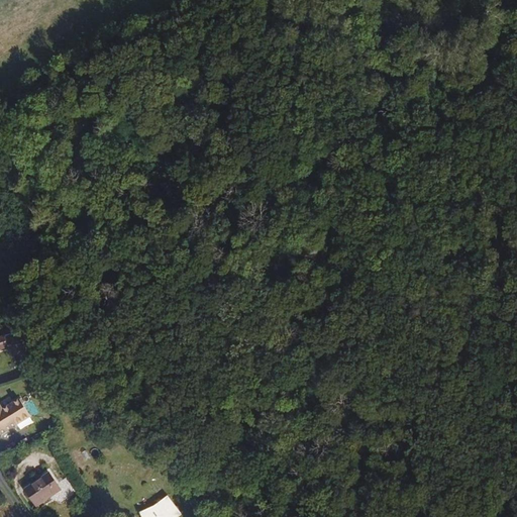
[(15,338),(2,343),(8,358),(21,353),(15,338)]
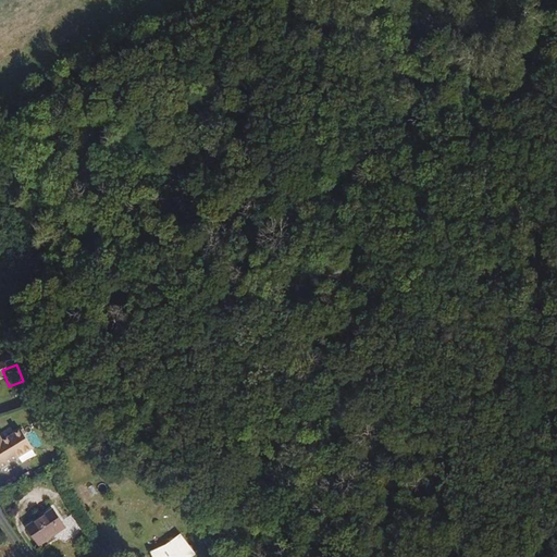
[(0,470),(32,452),(21,433),(1,444),(0,441),(0,470)]
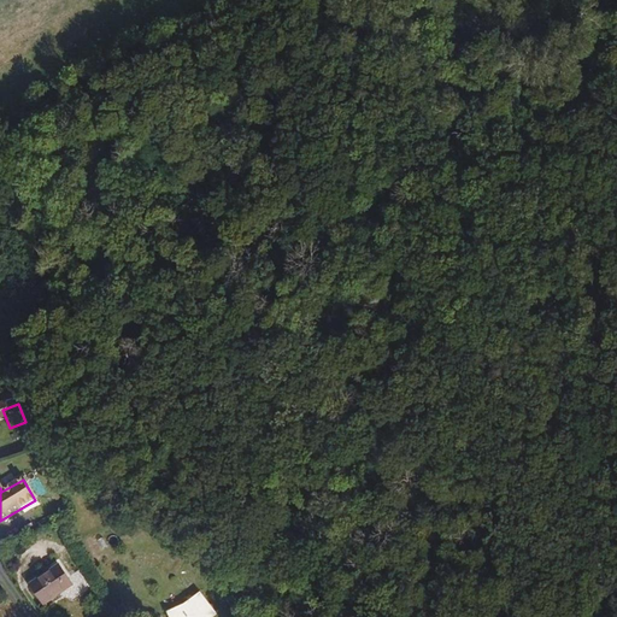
[(57,563),(27,585),(41,604),(72,583),(57,563)]
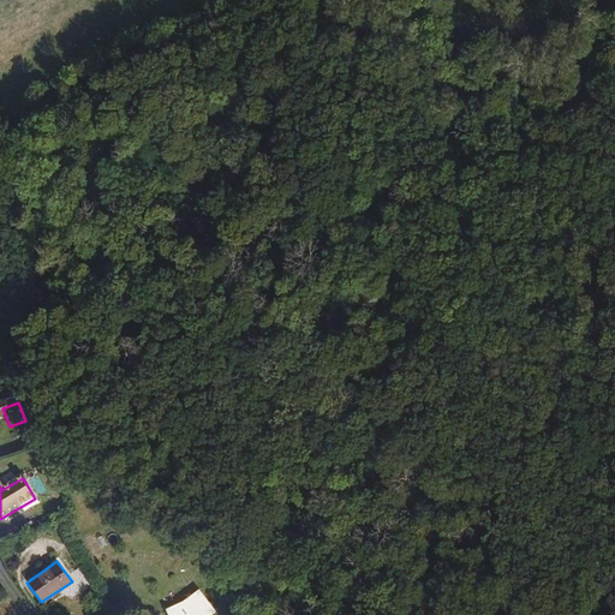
[(199,589),(191,595),(199,614),(202,614),(214,605),(199,589)]
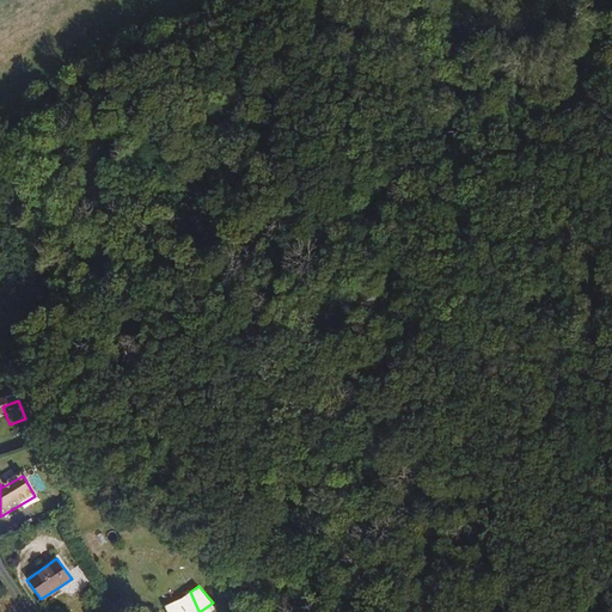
[(199,611),(190,592),(165,604),(169,611),(199,611)]
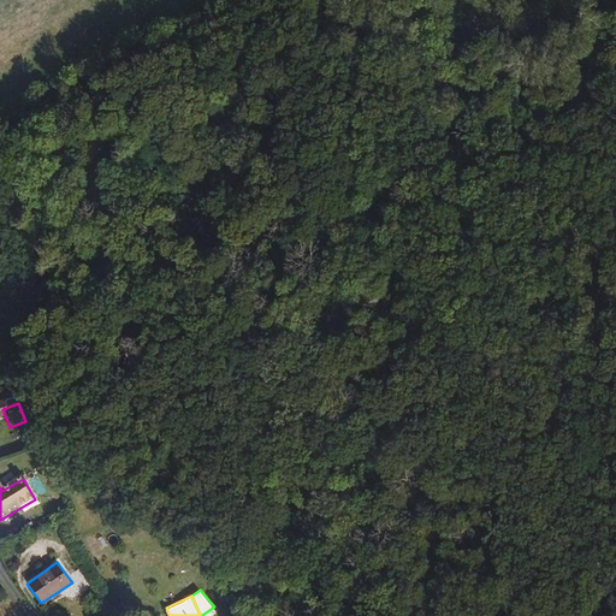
All buildings are outlined.
